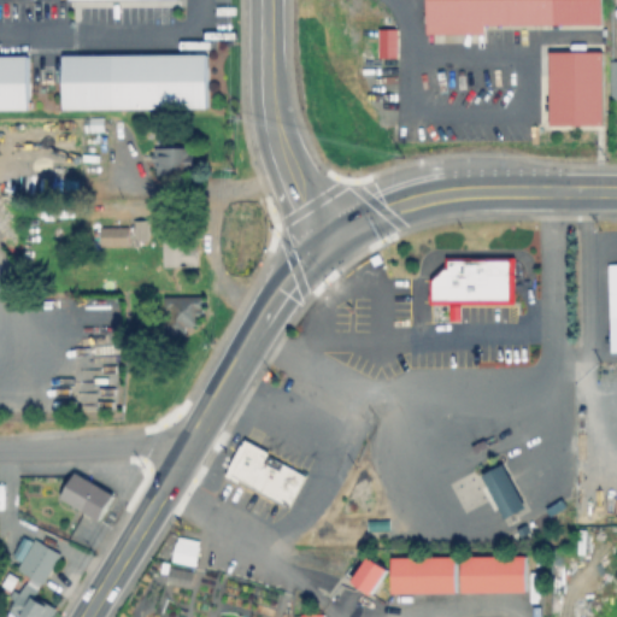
[(425,0),(425,45),(483,45),(483,35),(601,34),(600,0),(425,0)]
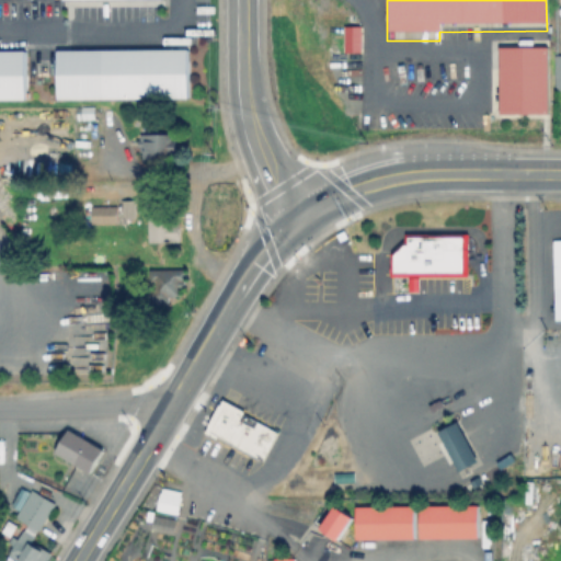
[(343,52),(361,52),(361,25),(343,25),(343,52)]
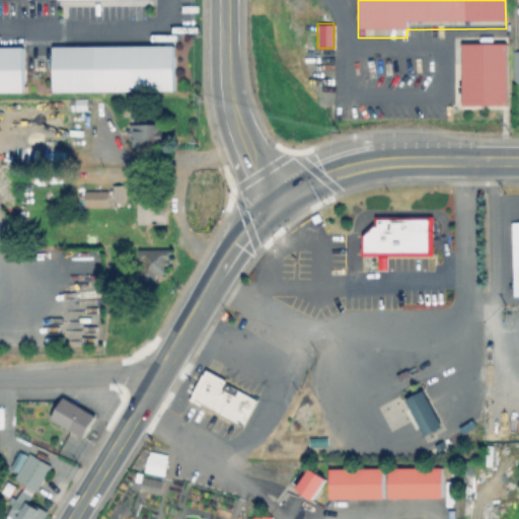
[(506,43),(461,43),(461,105),(506,104),(506,43)]
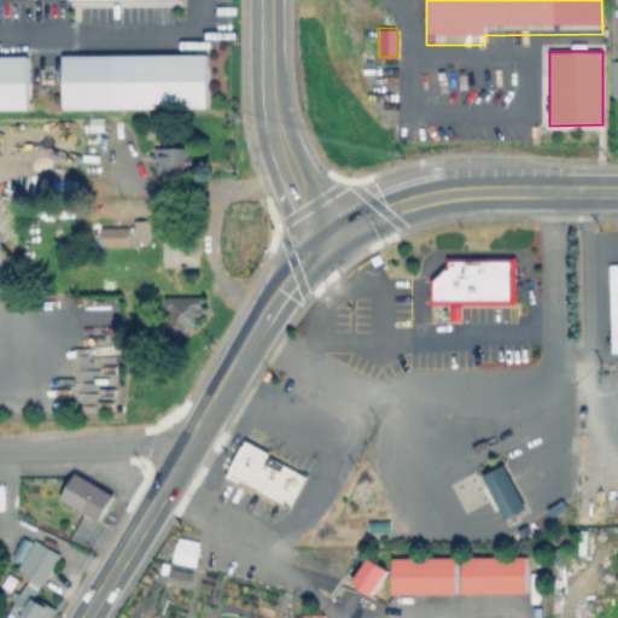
[(59,58),(60,112),(208,111),(207,57),(59,58)]
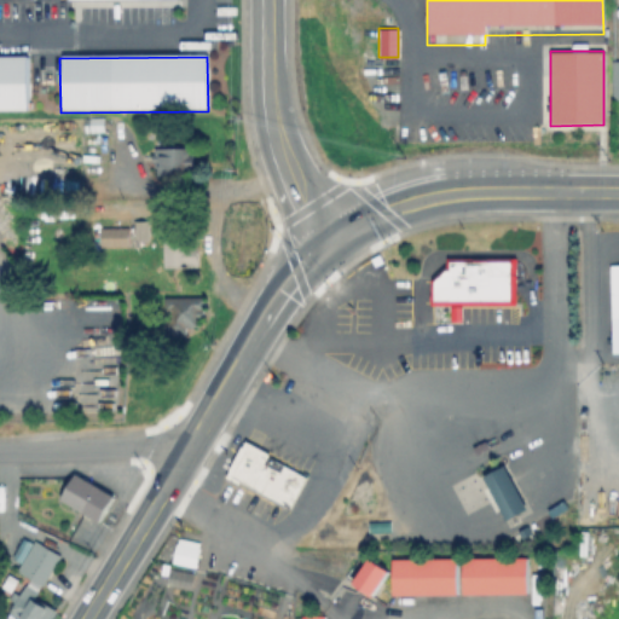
[(0,58),(0,113),(28,113),(28,58),(0,58)]
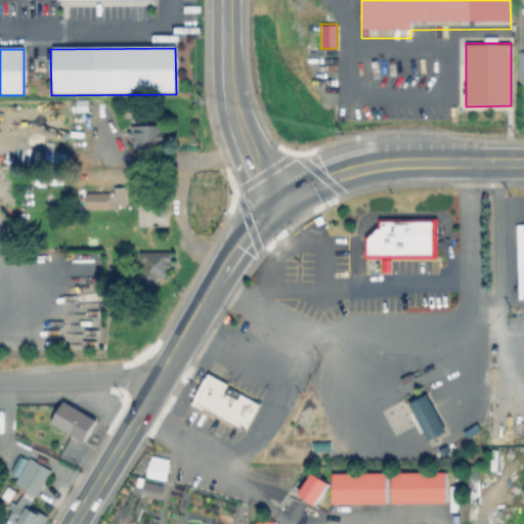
[(90,100),(90,113),(75,113),(75,100),(90,100)]
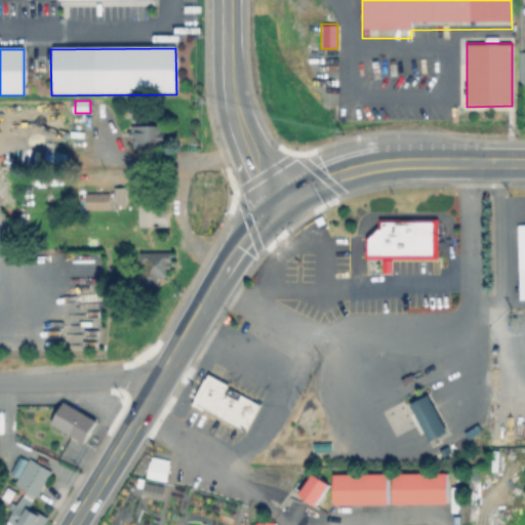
[(166,130),(166,138),(161,138),(161,151),(138,151),(138,144),(134,143),(134,126),(161,127),(161,129),(166,130)]
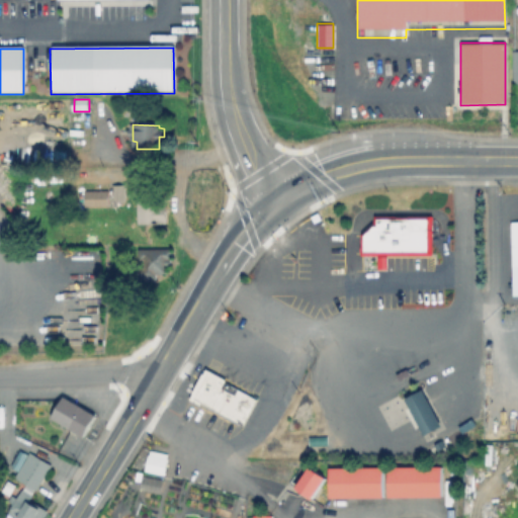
[(126,188),(125,201),(116,200),(116,188),(126,188)]
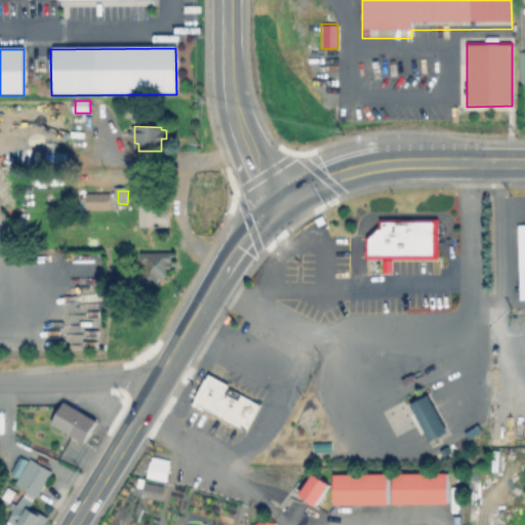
[(109,195),(109,210),(89,210),(89,195),(109,195)]
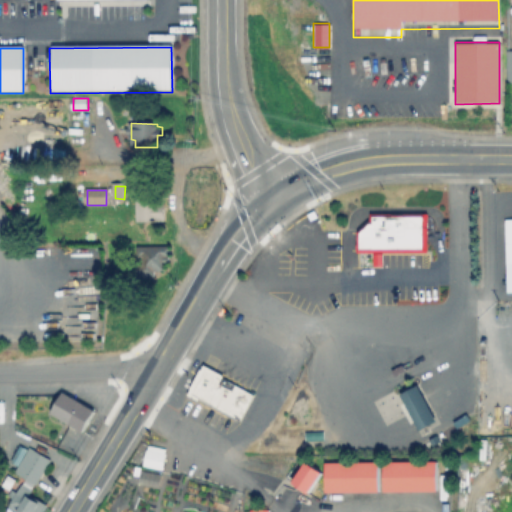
[(166,200),(165,222),(138,222),(138,199),(166,200)]
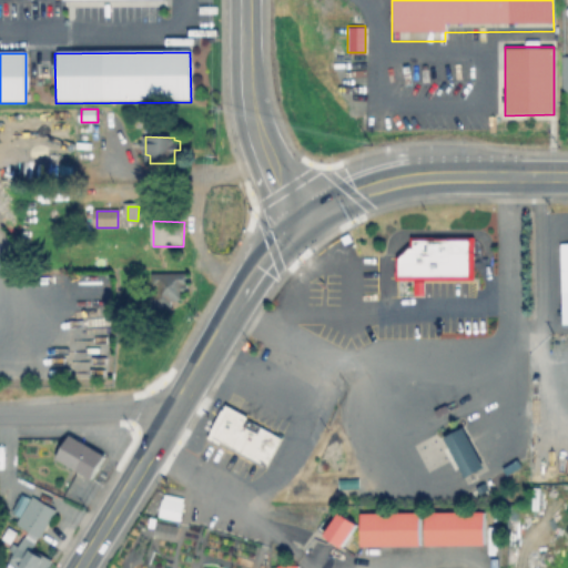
[(567,236),(567,318),(555,318),(555,236),(567,236)]
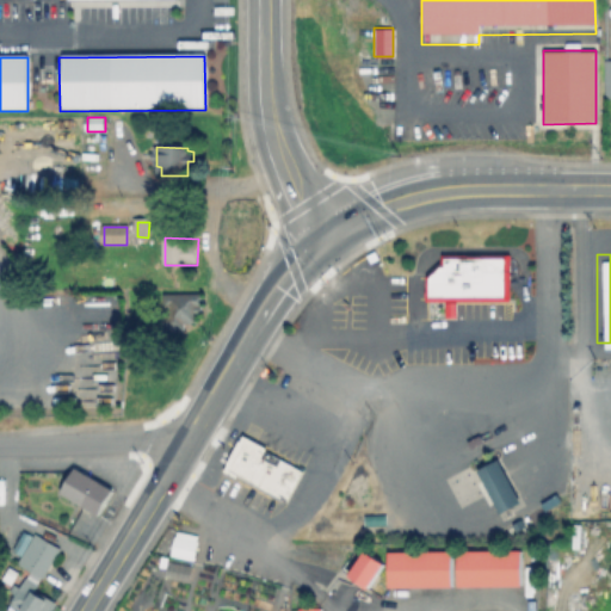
[(511,258),(510,302),(431,300),(432,275),(450,255),(511,258)]
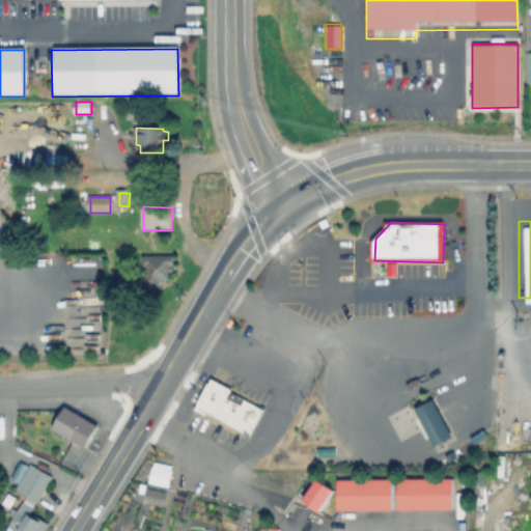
[(171,286),(172,257),(138,256),(137,286),(171,286)]
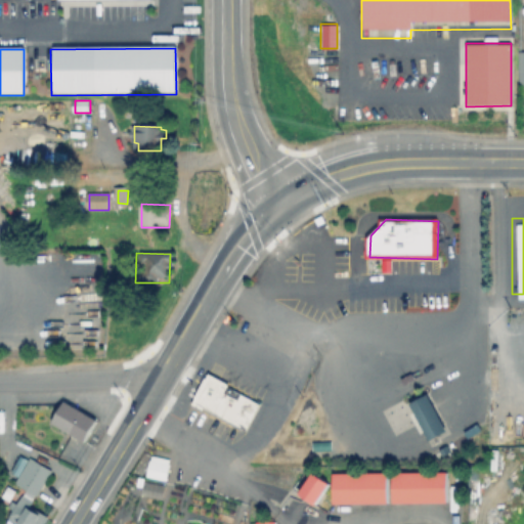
[(262,405),(247,432),(195,403),(211,376),(262,405)]
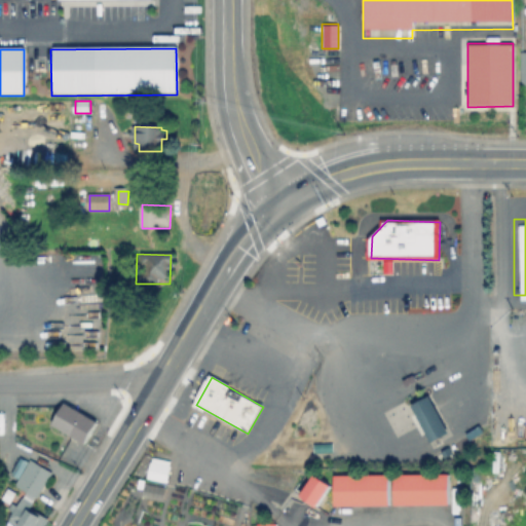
[(450,431),(434,442),(413,409),(430,399),(450,431)]
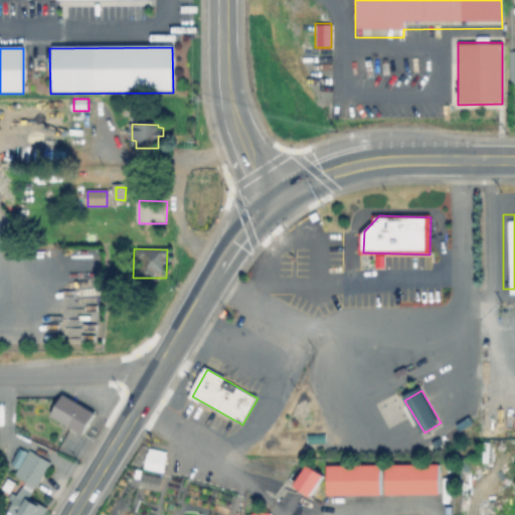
[(95,413),(83,434),(55,417),(67,397),(95,413)]
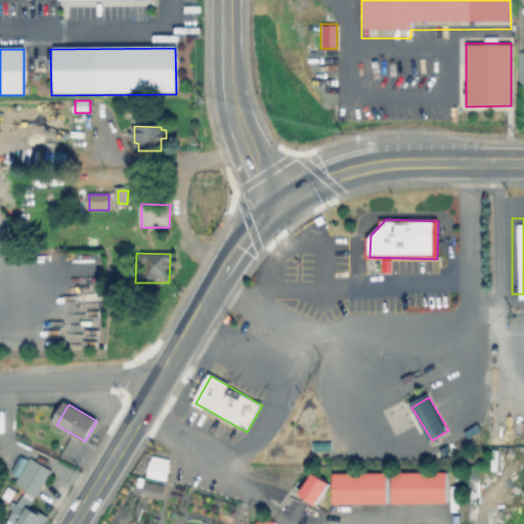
[(12,485),(35,497),(49,471),(26,459),(12,485)]
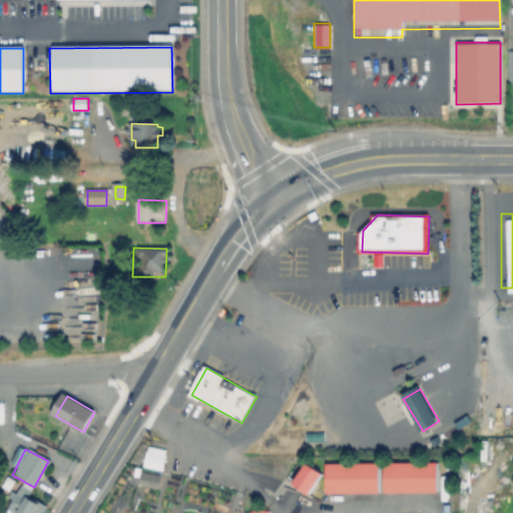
[(160,472),(163,455),(143,452),(140,469),(160,472)]
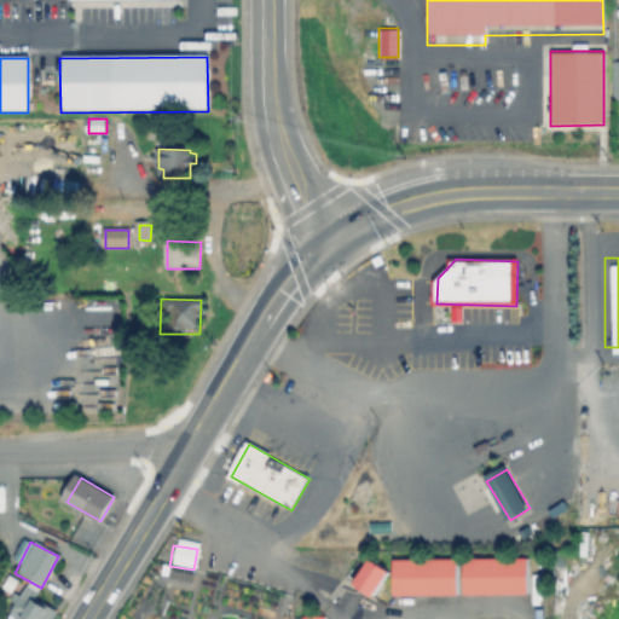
[(527,560),(528,594),(468,595),(467,561),(527,560)]
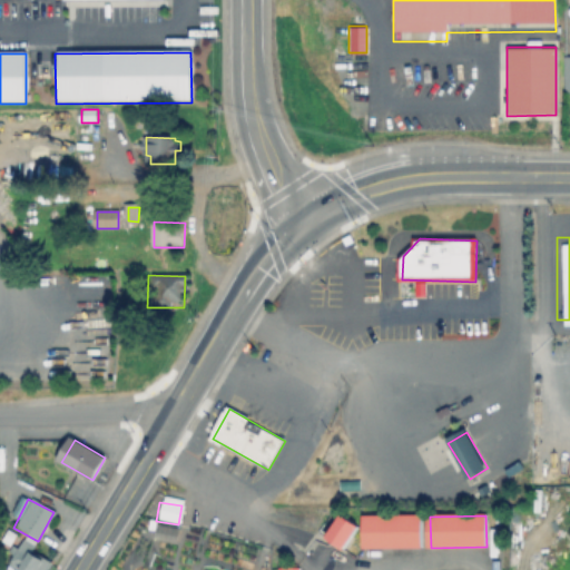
[(422,517),(422,549),(365,549),(365,517),(422,517)]
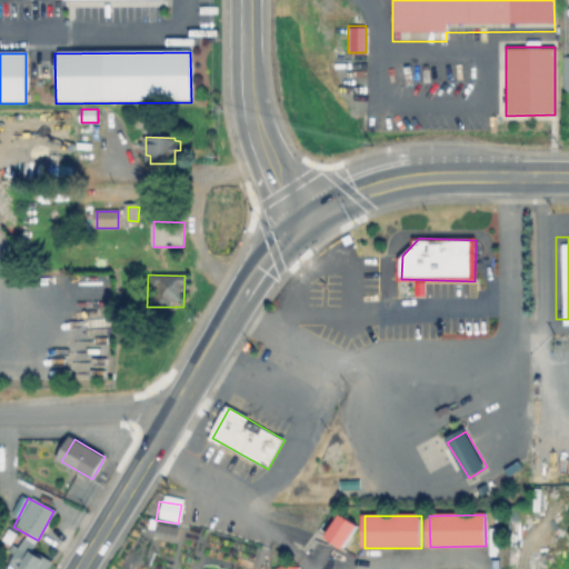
[(351,529),(337,519),(323,539),(338,549),(351,529)]
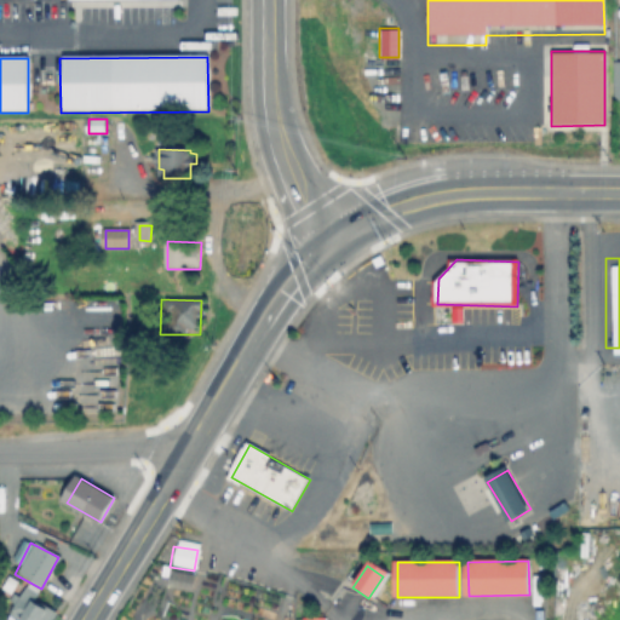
[(13,619),(44,619),(49,610),(33,603),(38,593),(23,587),(9,618),(13,619)]
